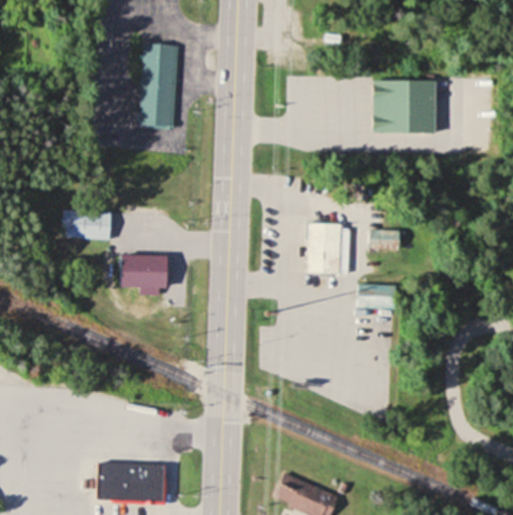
[(144,42),(140,125),(174,127),(178,44),(144,42)]
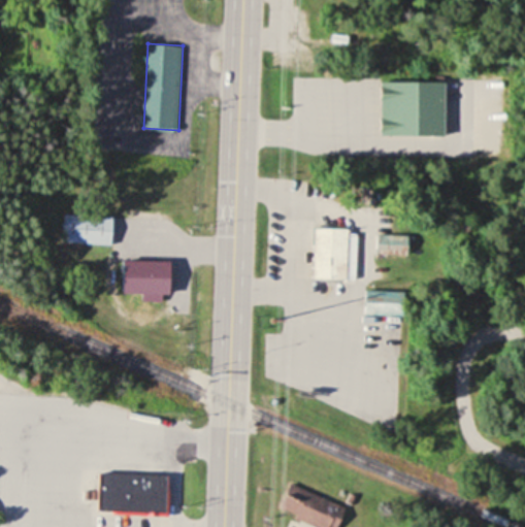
[(447,135),(447,81),(383,81),(382,135),(447,135)]
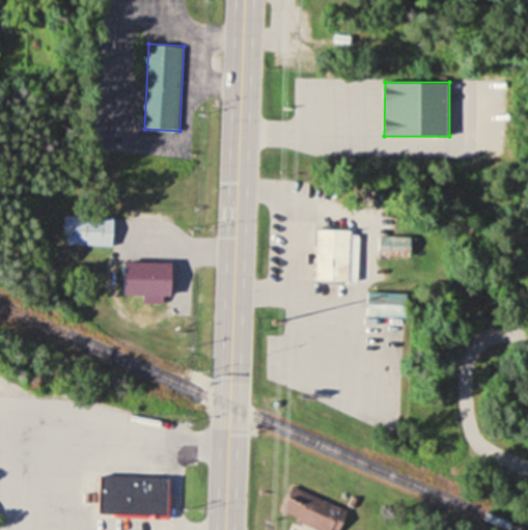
[(66,245),(115,246),(115,218),(66,217),(66,245)]
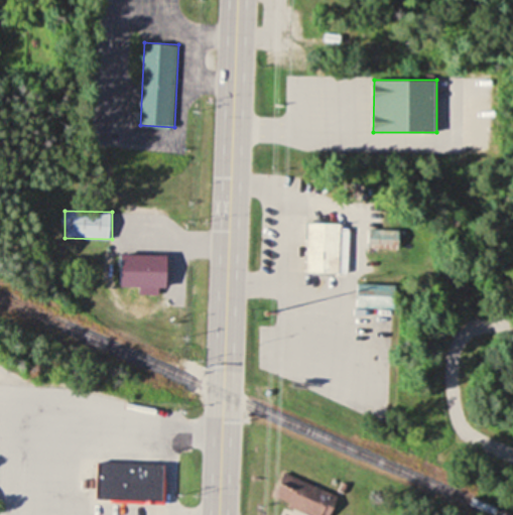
[(350,274),(351,224),(308,223),(307,273),(350,274)]
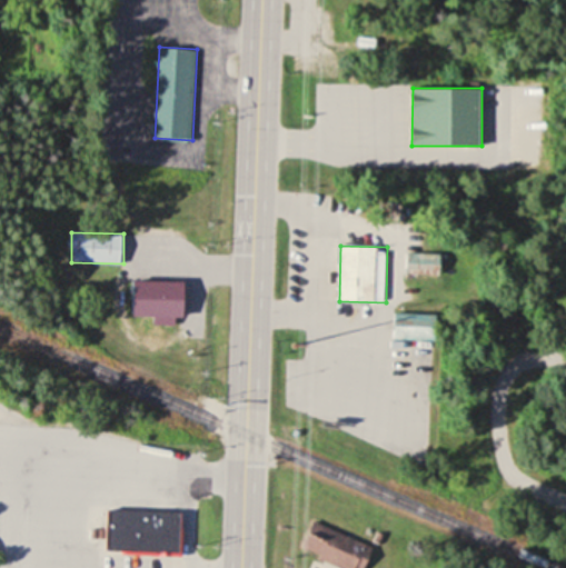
[(177,326),(177,317),(186,317),(185,282),(136,284),(136,316),(157,316),(157,326),(177,326)]
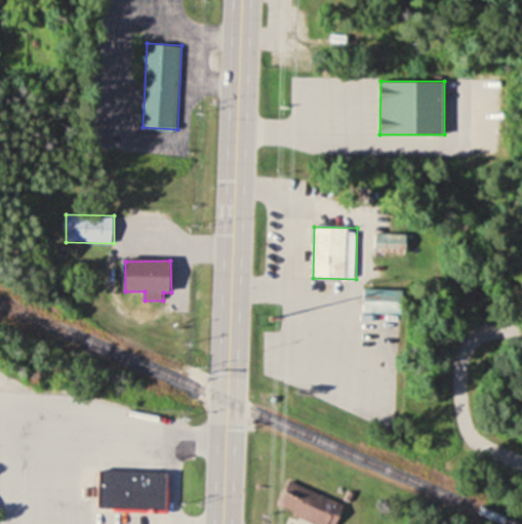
[(168,472),(98,471),(98,512),(168,513),(168,472)]
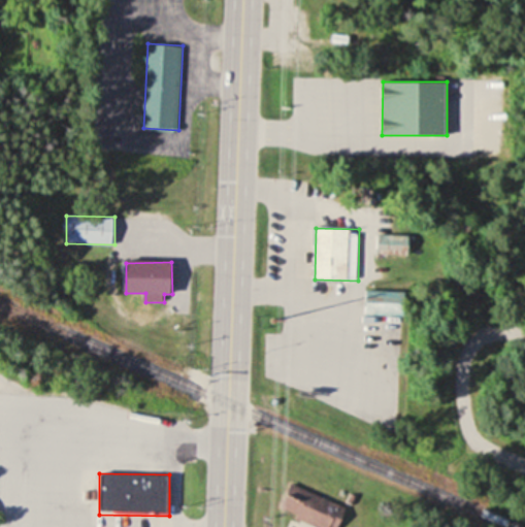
[(331,499),(290,487),(282,516),(318,526),(329,526),(334,515),(327,512),(331,499)]
